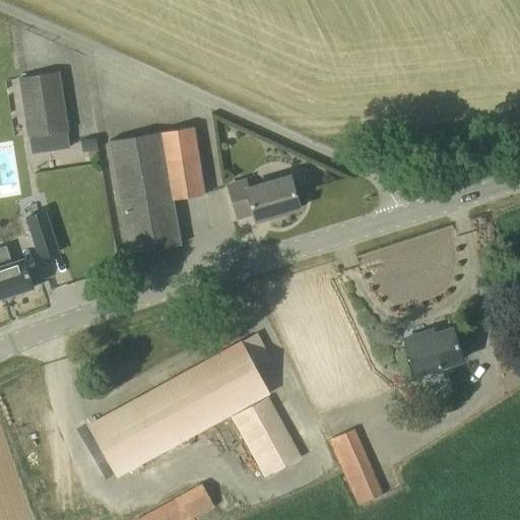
[(25,135),(64,131),(58,72),(19,78),(25,135)]
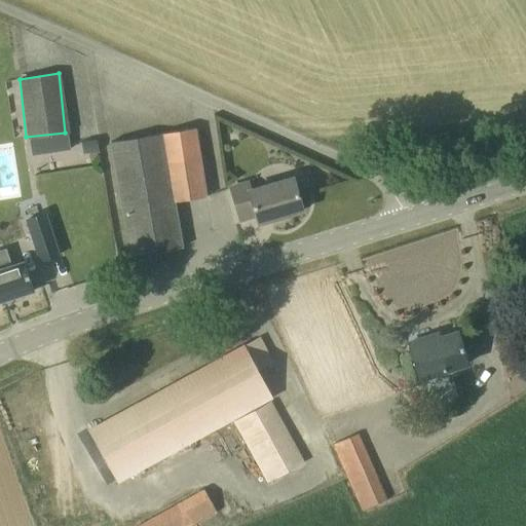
[(132,257),(182,248),(174,204),(205,198),(192,127),(109,144),(132,257)]
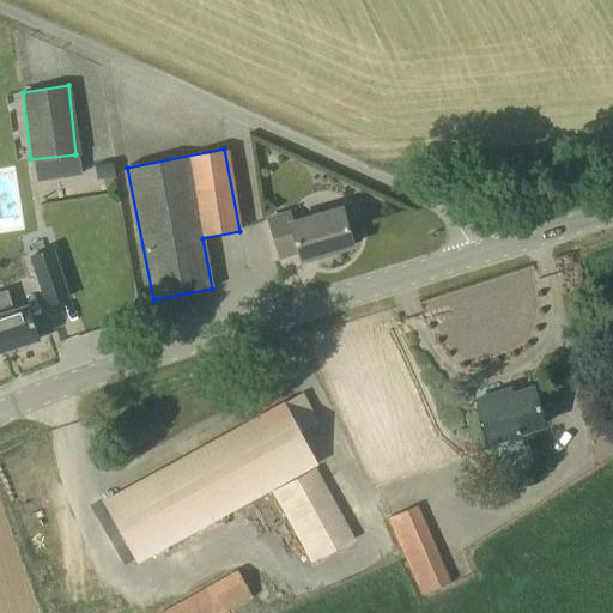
[(508,171),(525,167),(521,155),(504,159),(508,171)]
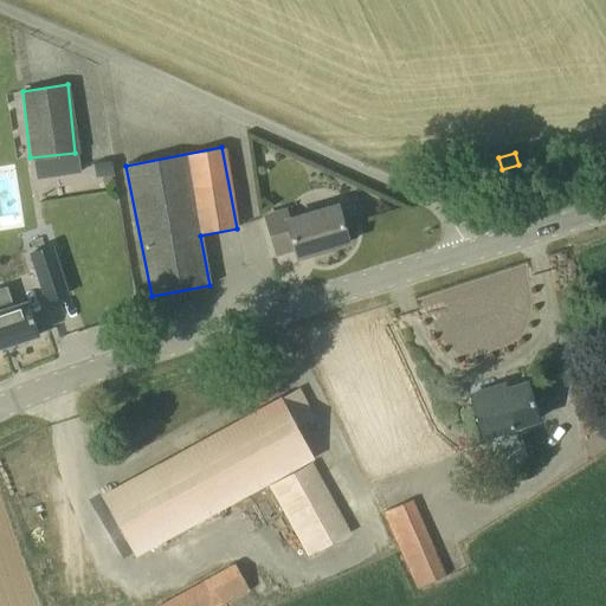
[(348,242),(336,205),(287,219),(283,210),(263,216),(274,252),(292,246),(296,257),(315,251),(348,242)]
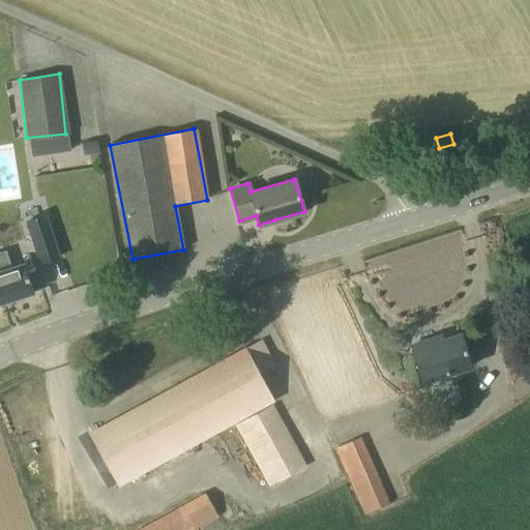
[(29,208),(40,251),(59,245),(47,203),(29,208)]
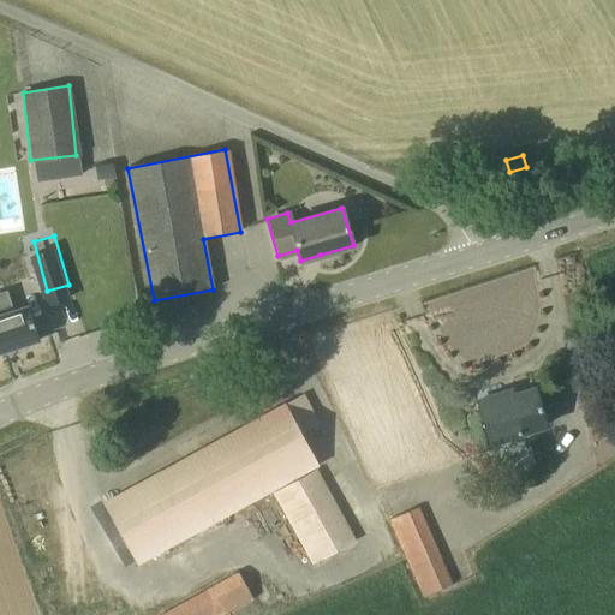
[(0,350),(39,338),(28,304),(12,309),(7,290),(0,292),(0,350)]
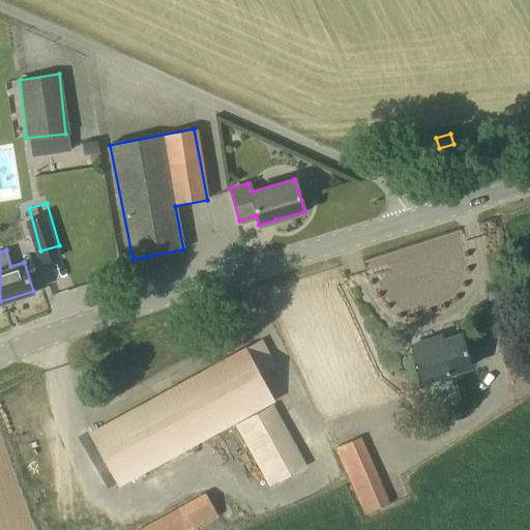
[(470,365),(461,335),(436,343),(434,339),(411,346),(421,381),(470,365)]
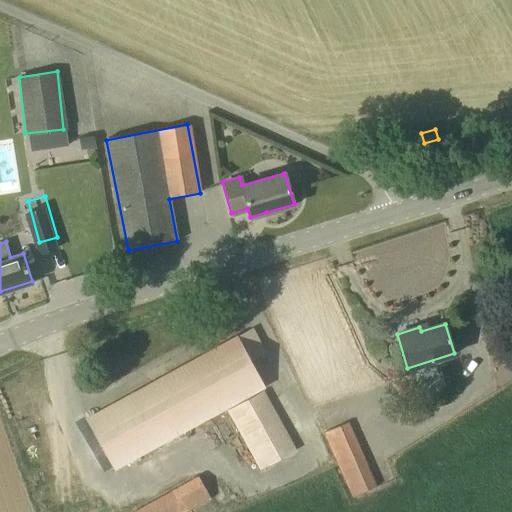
[(296,449),(262,388),(264,387),(250,361),(265,353),(251,328),(86,419),(113,470),(225,408),(259,469),(296,449)]
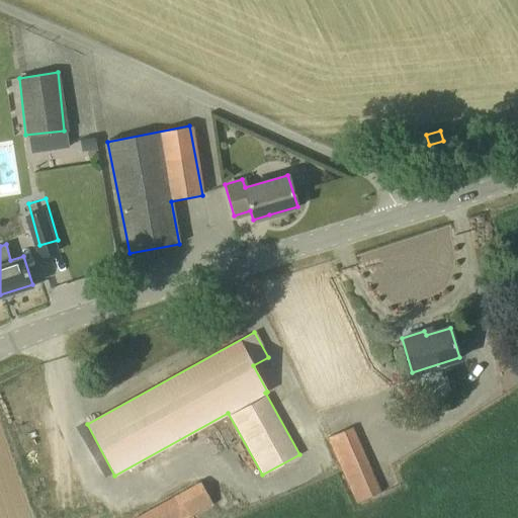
[(356,503),(381,491),(352,427),(327,438),(356,503)]
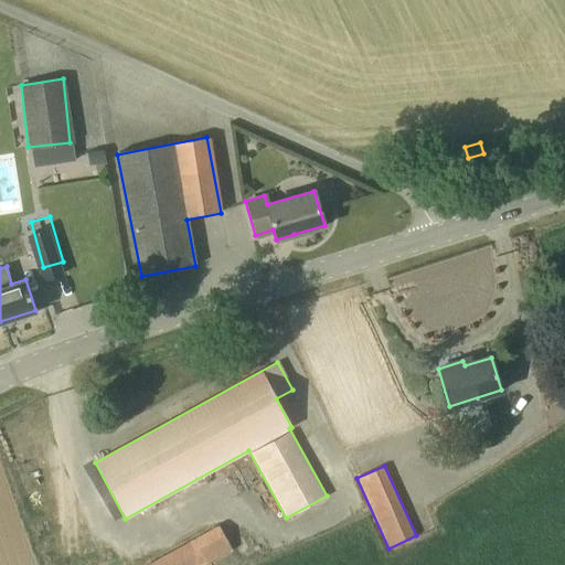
[(205,563),(231,548),(219,524),(192,540),(205,563)]
